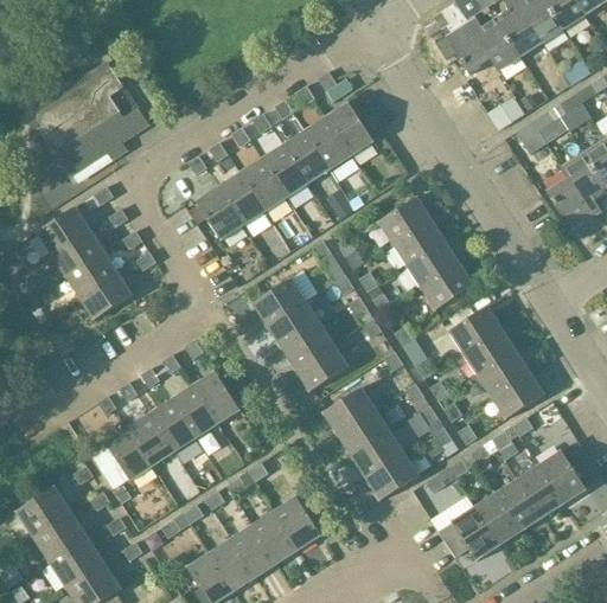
[(483,11),(494,2),(493,0),(480,0),(477,2),(483,11)]
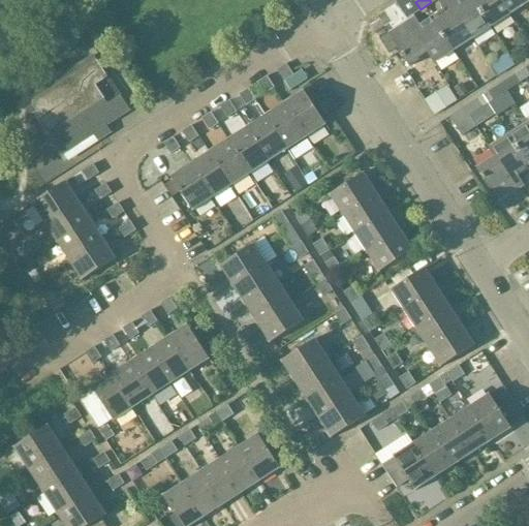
[(433,18),(454,50),(472,37),(448,0),(439,0),(445,9),(433,18)]
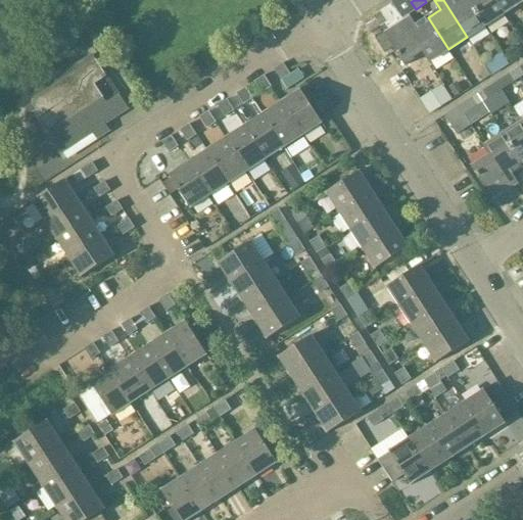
[(443,0),(467,37),(485,26),(469,0),(454,0),(453,1),(452,0),(443,0)]
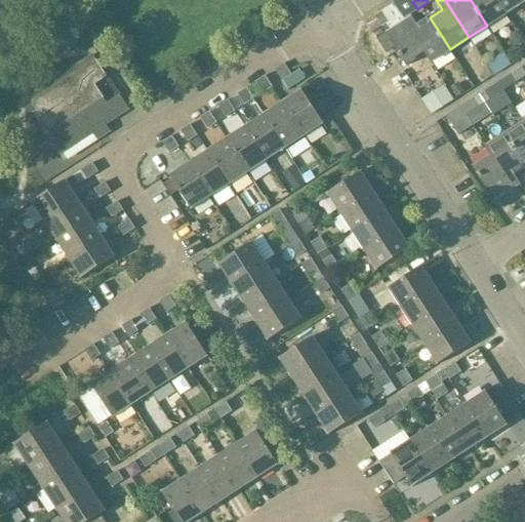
[(471,0),(487,26),(506,13),(497,0),(471,0)]
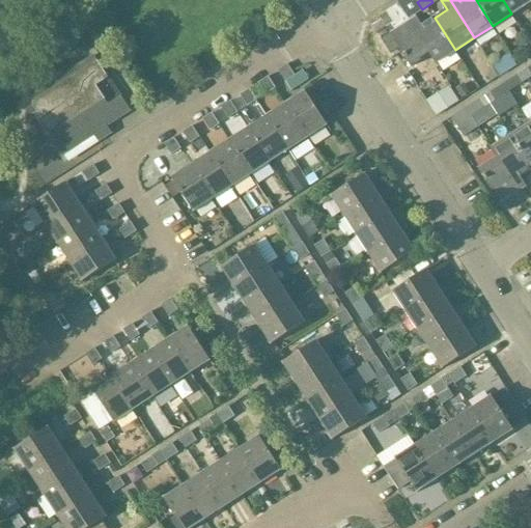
[(503,0),(511,14),(530,1),(529,0),(503,0)]
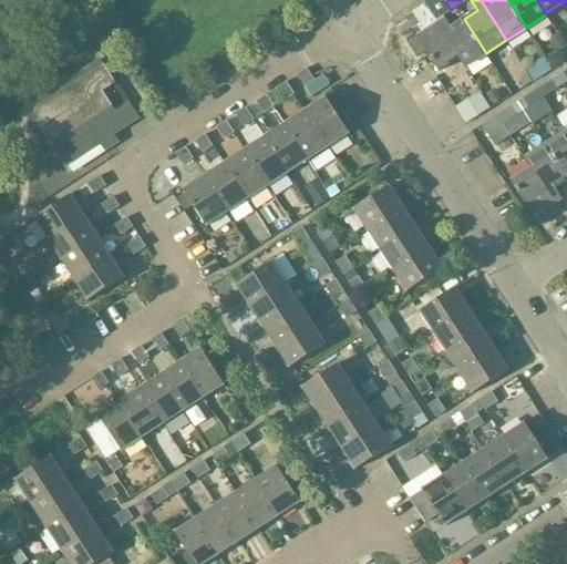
[(422,22),(413,10),(405,16),(413,28),(422,22)]
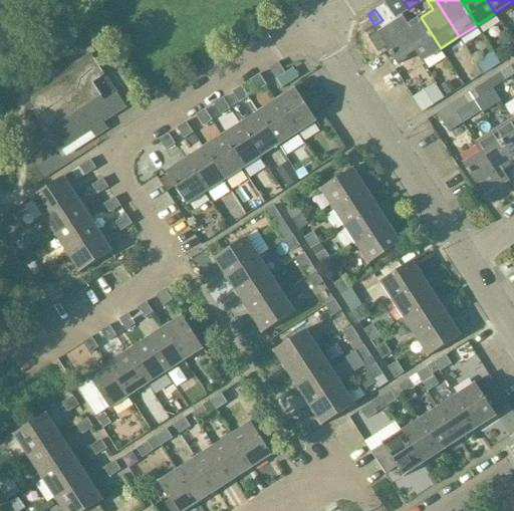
[(417,51),(423,60),(441,48),(421,17),(409,24),(404,15),(397,19),(417,51)]
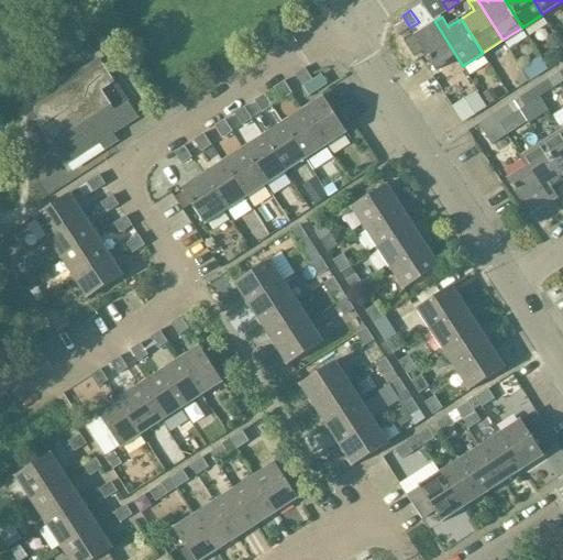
[(437,69),(456,56),(434,21),(405,41),(415,55),(423,50),(429,57),(427,58),(430,63),(432,62),(437,69)]
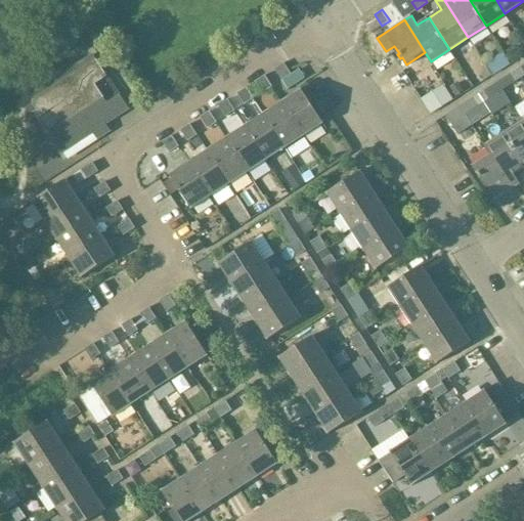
[(111,131),(105,124),(129,109),(93,53),(34,91),(33,103),(37,110),(34,112),(60,154),(94,132),(98,138),(111,131)]
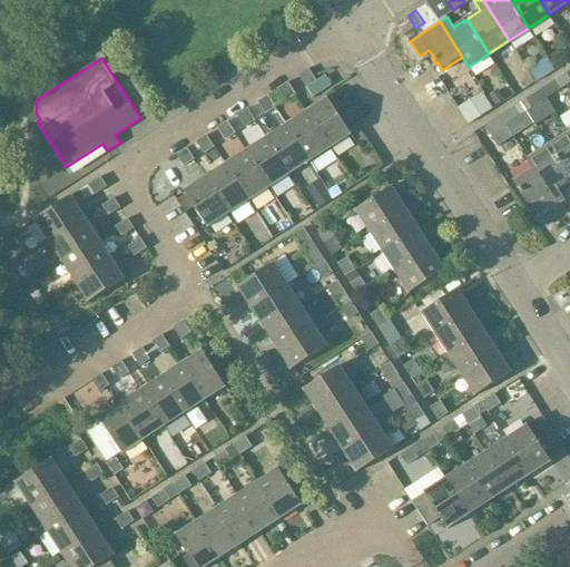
[(316,79),(308,66),(297,72),(306,86),(316,79)]
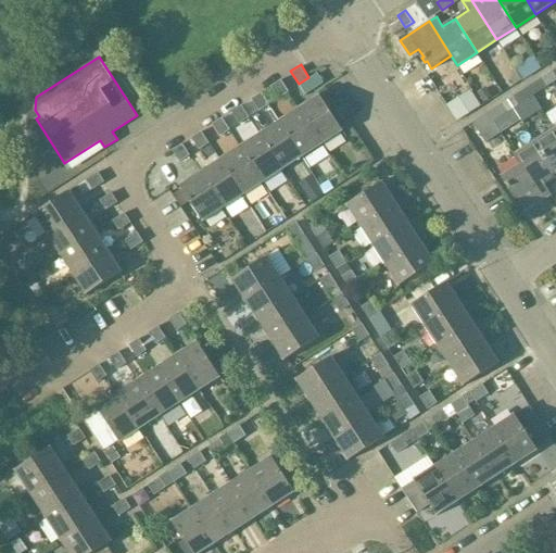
[(510,76),(515,83),(521,78),(517,72),(510,76)]
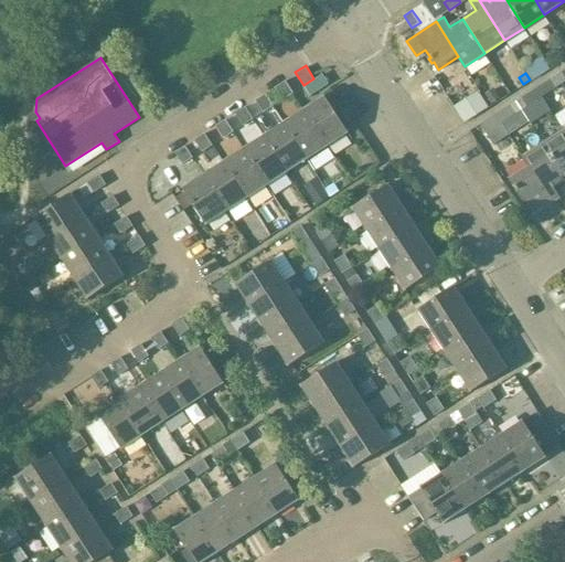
[(557,85),(551,76),(535,87),(541,95),(557,85)]
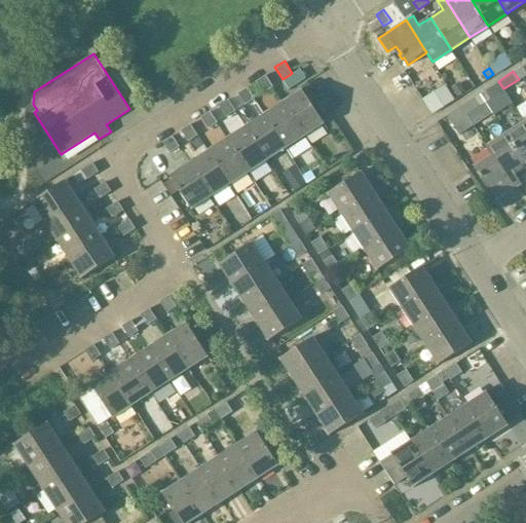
[(272,85),(265,73),(256,79),(263,91),(272,85)]
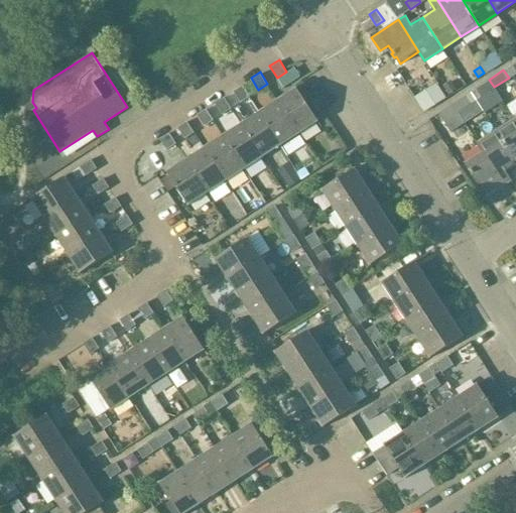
[(417,94),(427,109),(449,95),(439,79),(417,94)]
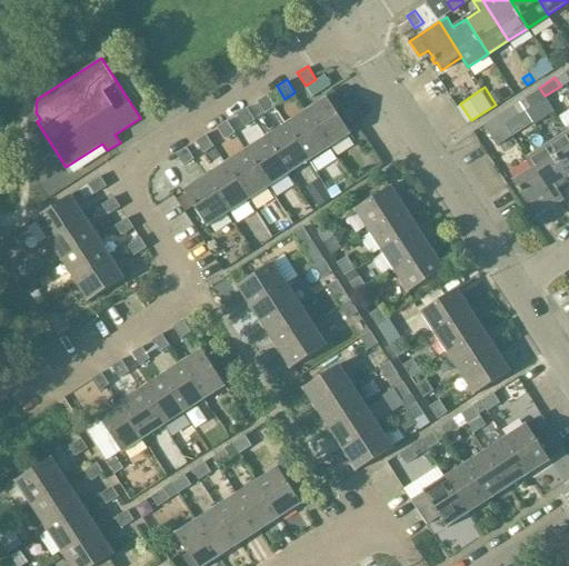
[(523,98),(529,106),(545,96),(539,88),(523,98)]
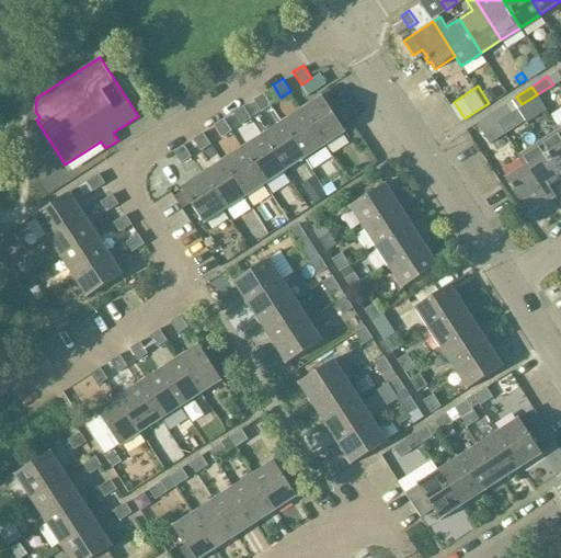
[(271,104),(263,91),(252,98),(261,110),(271,104)]
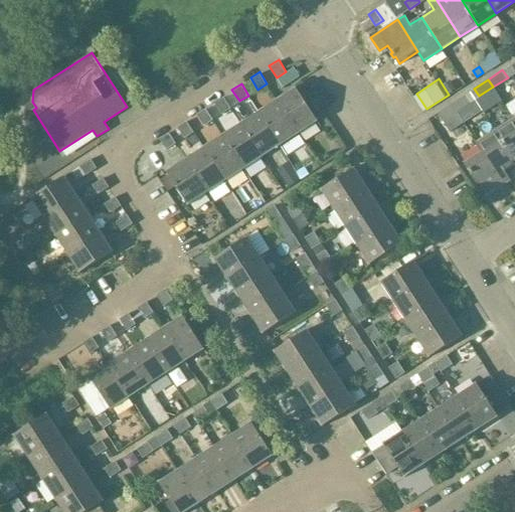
[(297,88),(278,100),(298,133),(317,121),(297,88)]
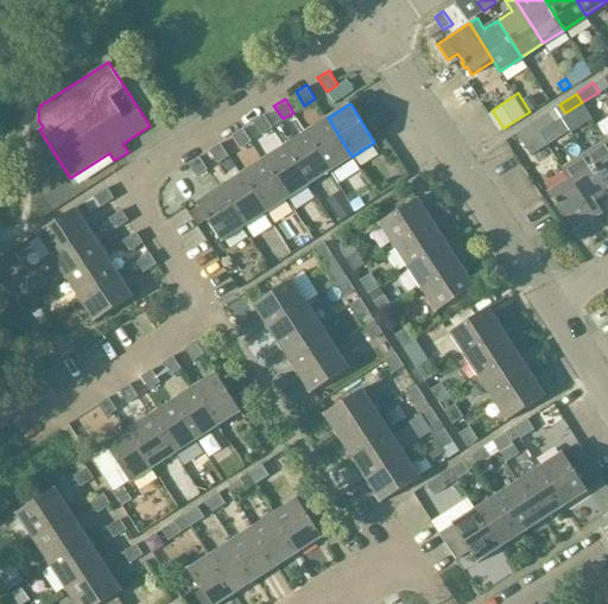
[(556,119),(550,110),(532,121),(538,131),(539,129),(556,119)]
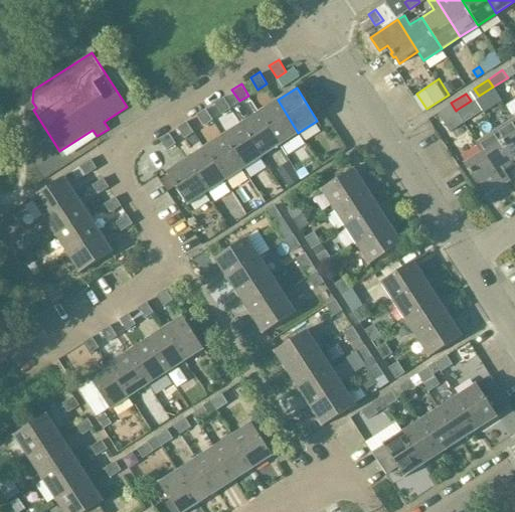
[(221,113),(230,107),(223,96),(213,102),(221,113)]
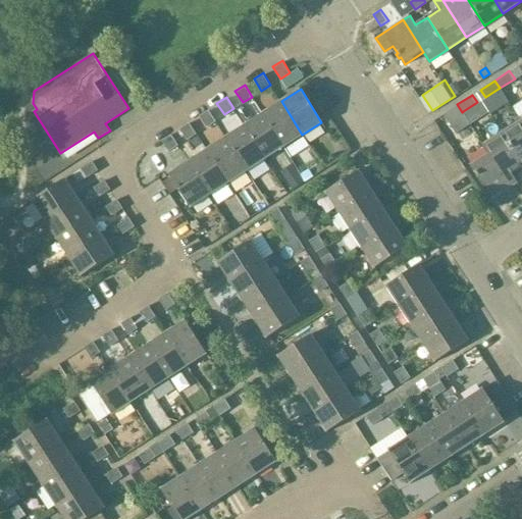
[(281,101),(263,113),(283,147),(302,135),(281,101)]
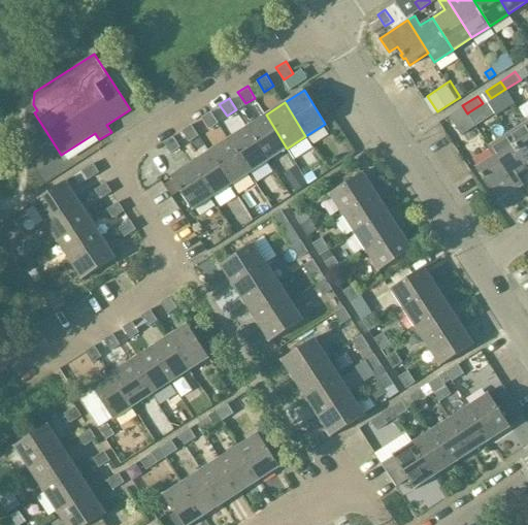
[(454,123),(460,133),(475,124),(468,112),(467,113),(462,105),(448,115),(454,123)]
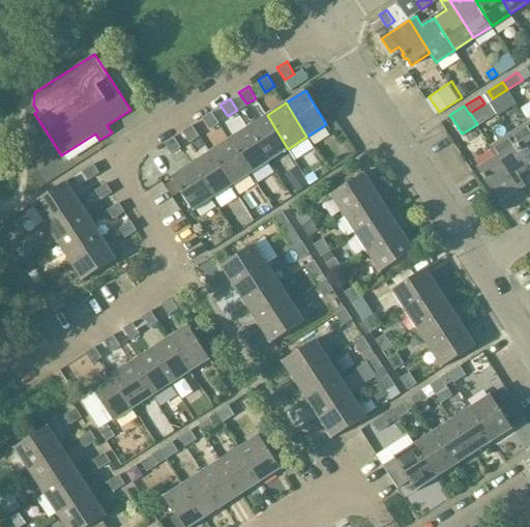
[(202,116),(209,127),(218,121),(211,110),(202,116)]
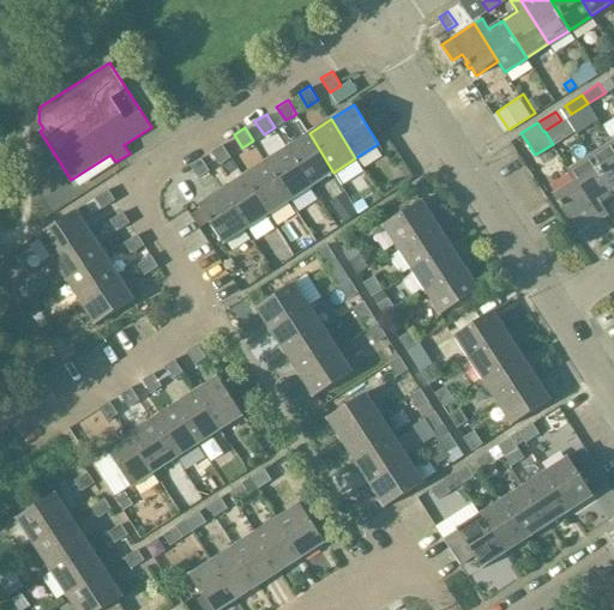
[(312,186),(333,173),(309,133),(287,148),(312,186)]
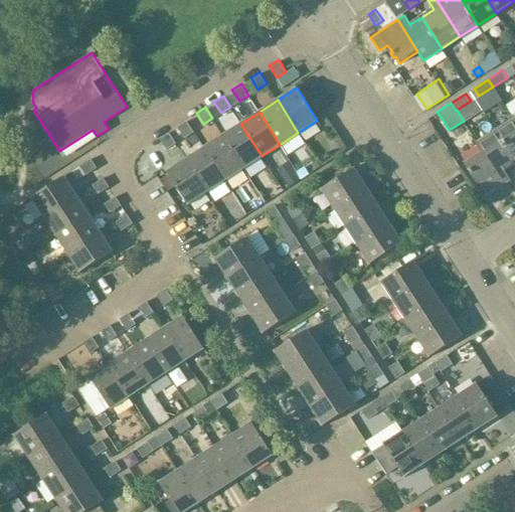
[(514,122),(513,119),(495,131),(514,161),(514,122)]
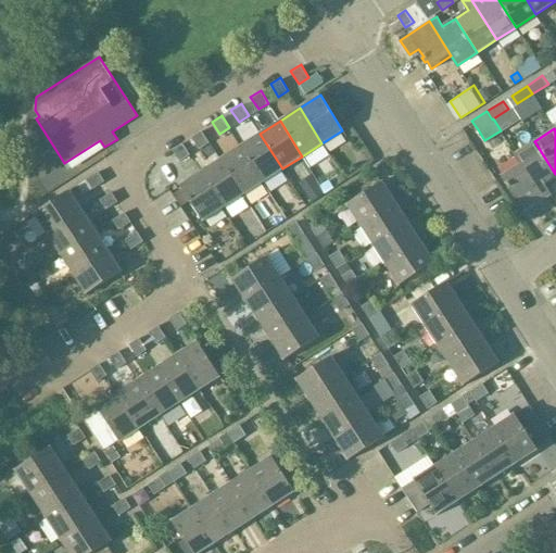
[(198,148),(209,141),(201,129),(190,136),(198,148)]
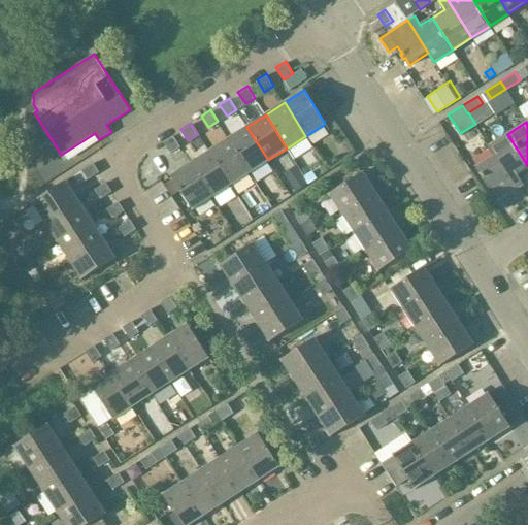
[(268,160),(246,127),(228,139),(250,172),(268,160)]
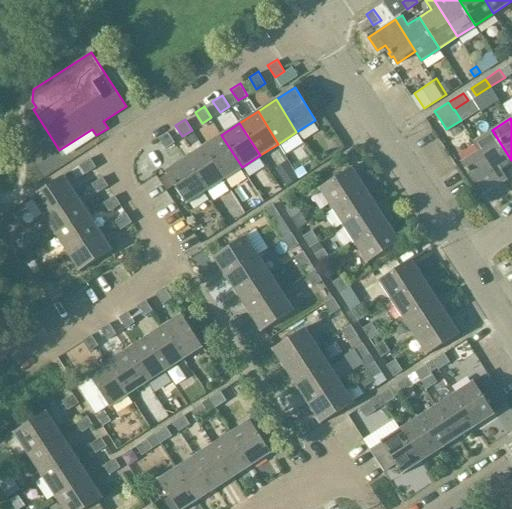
[(174,141),(167,130),(158,136),(165,147),(174,141)]
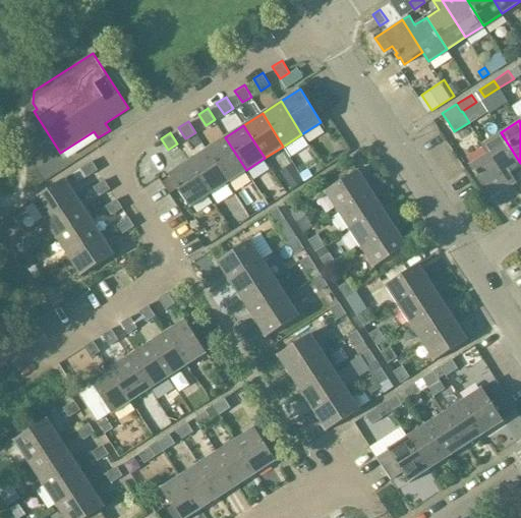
[(509,185),(515,181),(510,173),(520,165),(520,163),(501,132),(481,145),(487,154),(509,185)]
